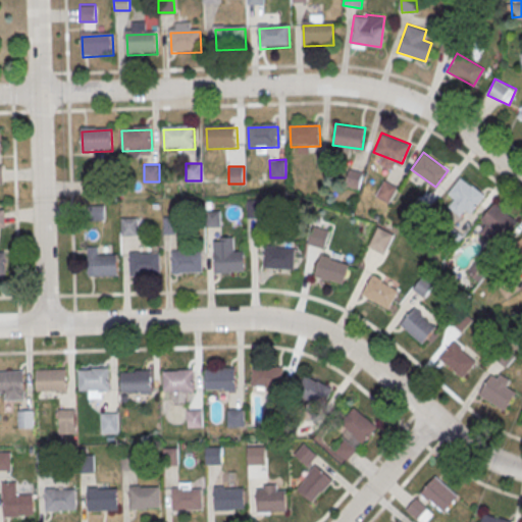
[(362,173),(353,171),(350,186),(359,188),(362,173)]
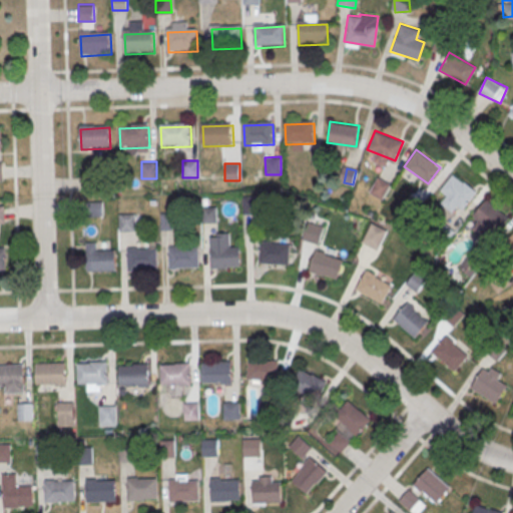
[(452,174),(440,190),(464,208),(476,191),(452,174)]
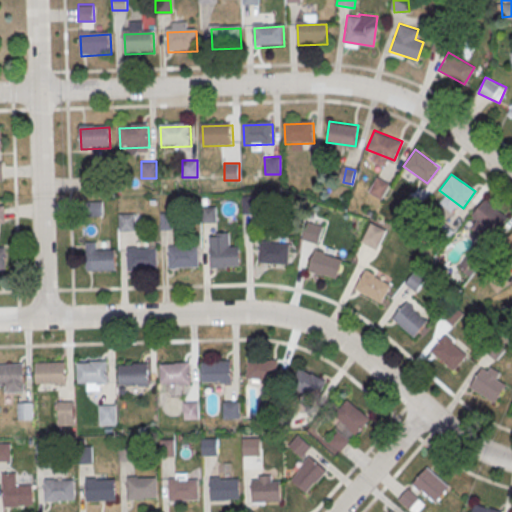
[(86,200),(101,199),(101,217),(86,217),(86,200)]
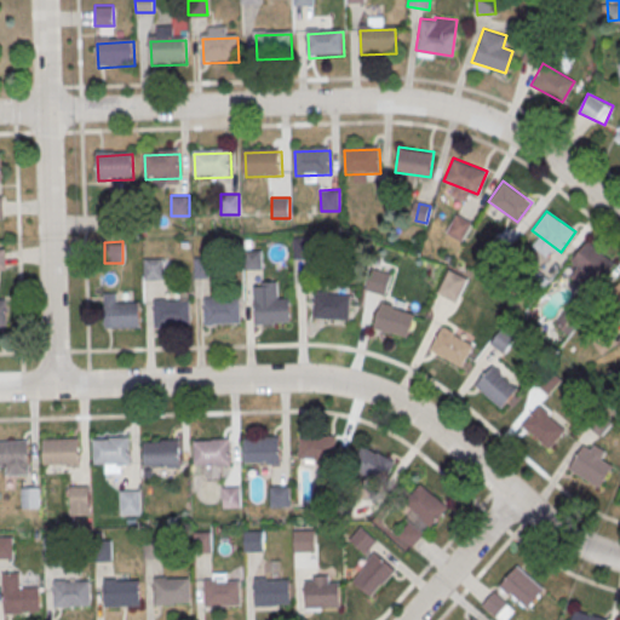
[(613,257),(584,242),(570,268),(575,269),(570,280),(596,292),(613,257)]
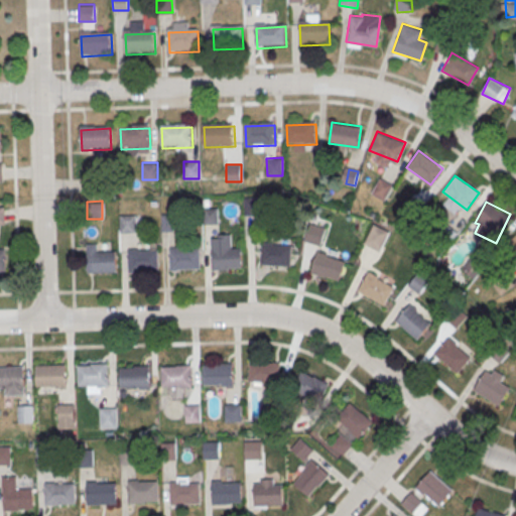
[(202,208),(217,207),(217,224),(202,225),(202,208)]
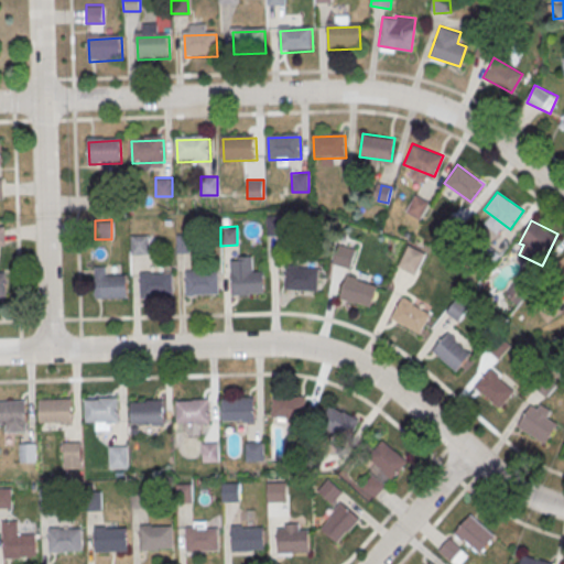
[(129,235),(147,234),(147,253),(130,253),(129,235)]
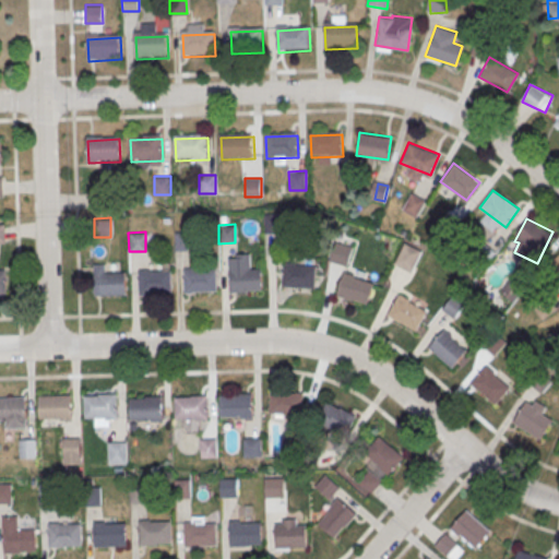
[(175,234),(175,250),(186,250),(186,234),(175,234)]
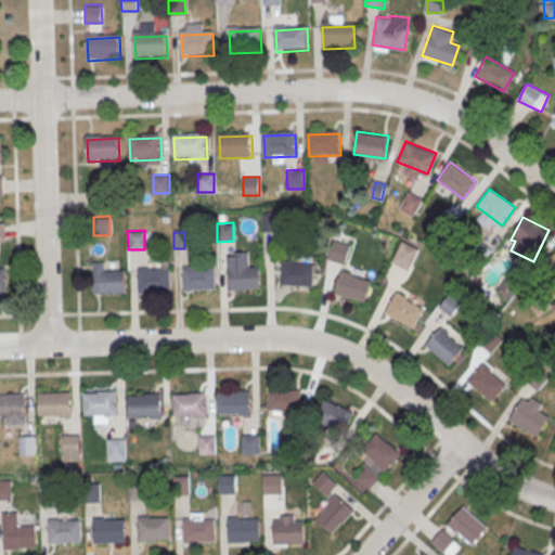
[(350,246),(334,241),(327,259),(344,265),(350,246)]
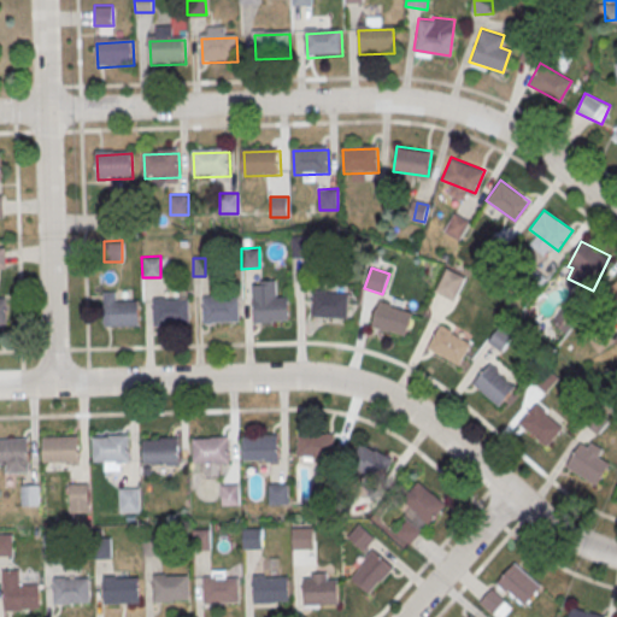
[(454,300),(464,277),(447,270),(436,292),(454,300)]
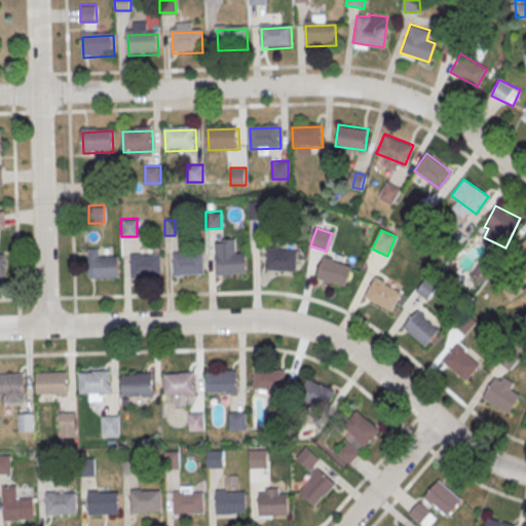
[(267,252),(266,272),(296,274),(298,254),(267,252)]
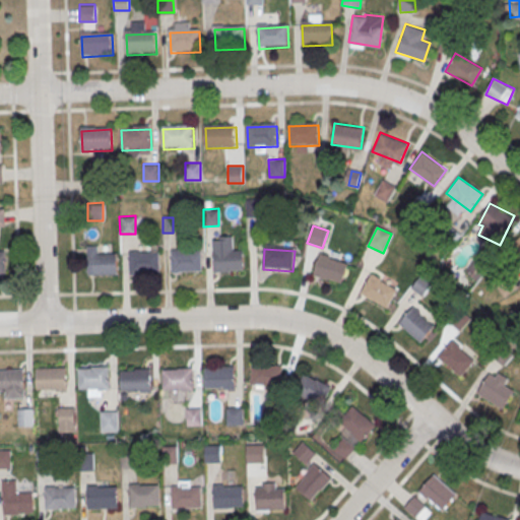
[(170,251),(200,250),(201,270),(171,271),(170,251)]
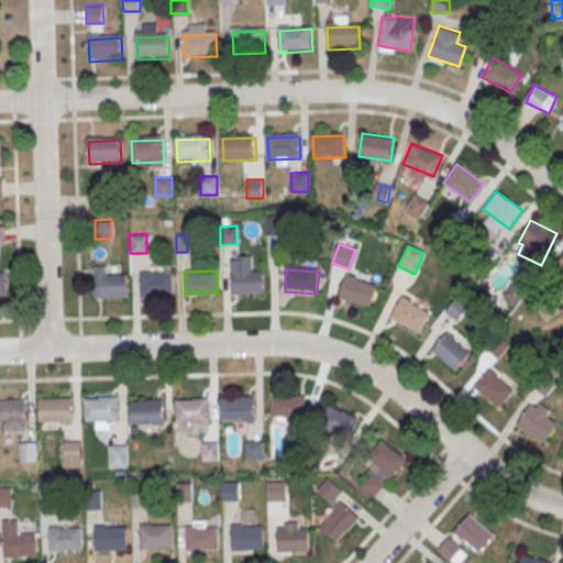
[(229,272),(262,271),(263,291),(230,293),(229,272)]
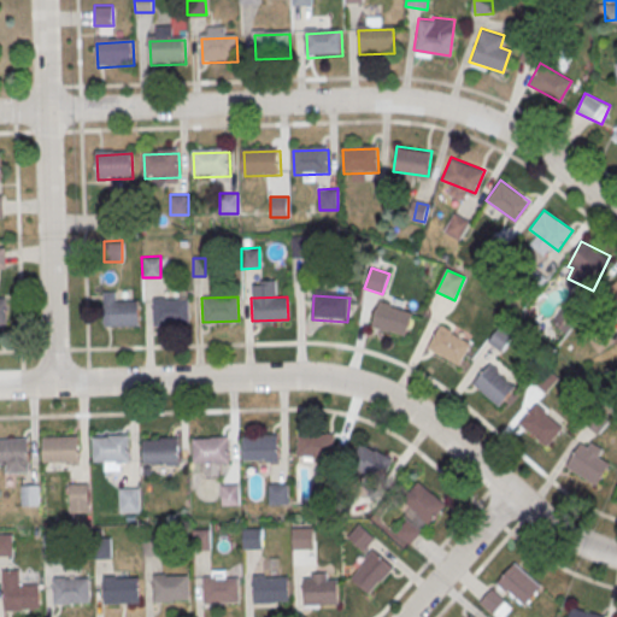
[(151,299),(187,298),(188,322),(152,323),(151,299)]
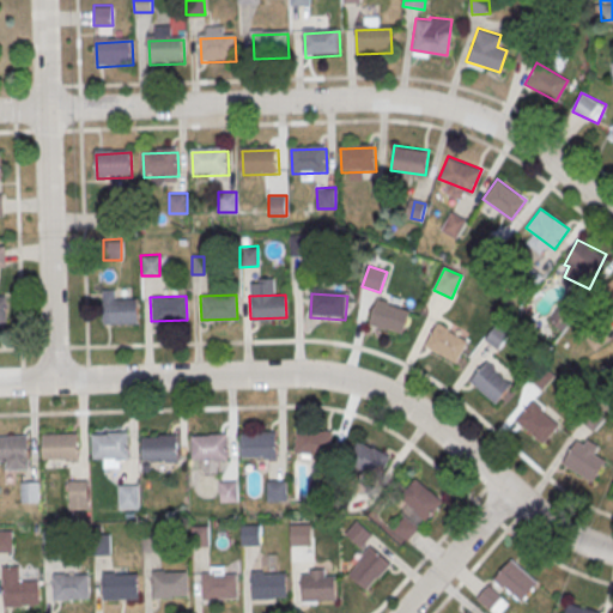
[(101,299),(137,298),(138,322),(102,323),(101,299)]
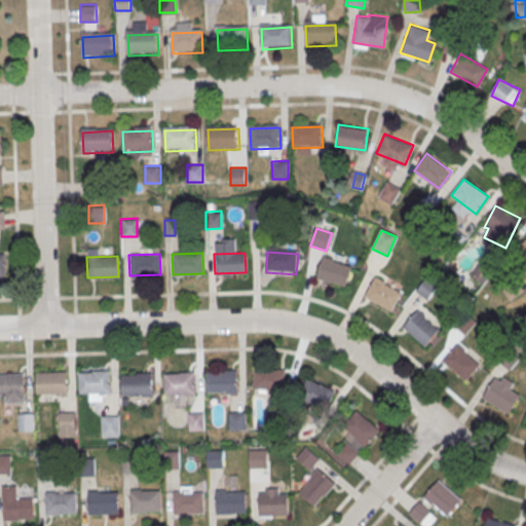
[(324,261),(317,280),(347,289),(352,269),(324,261)]
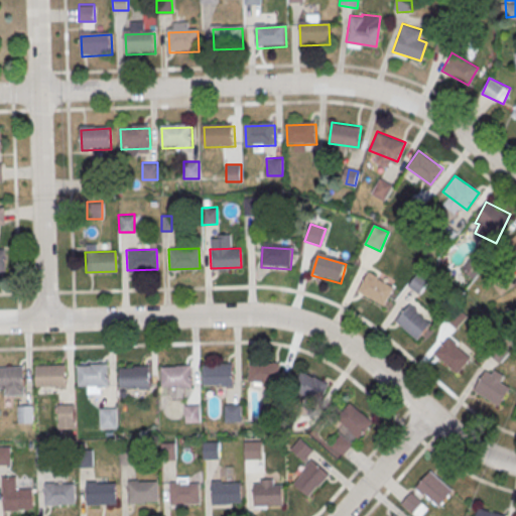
[(368,275),(358,293),(385,307),(394,290),(368,275)]
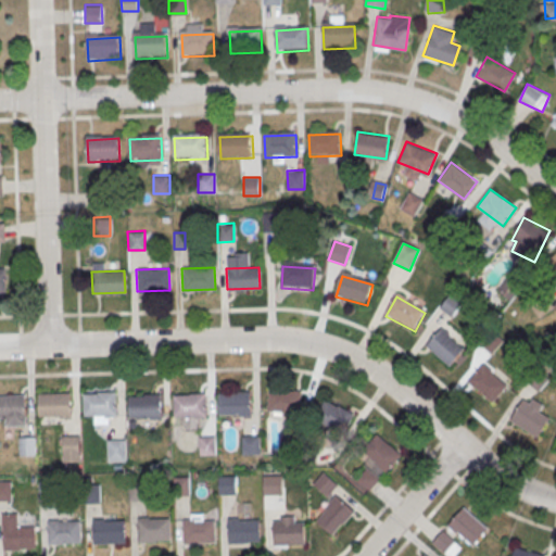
[(451,297),(463,305),(452,319),(440,311),(451,297)]
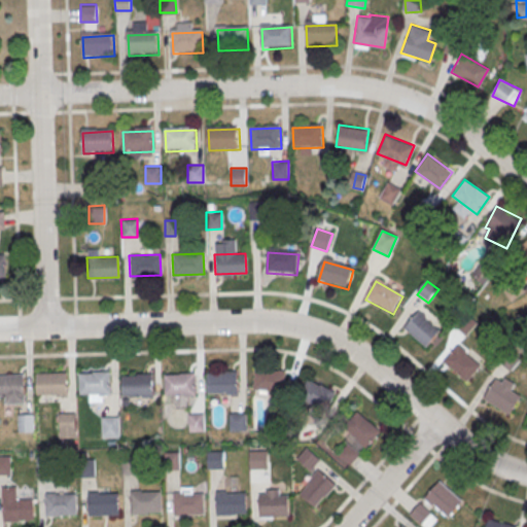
[(405,329),(427,349),(440,334),(417,314),(405,329)]
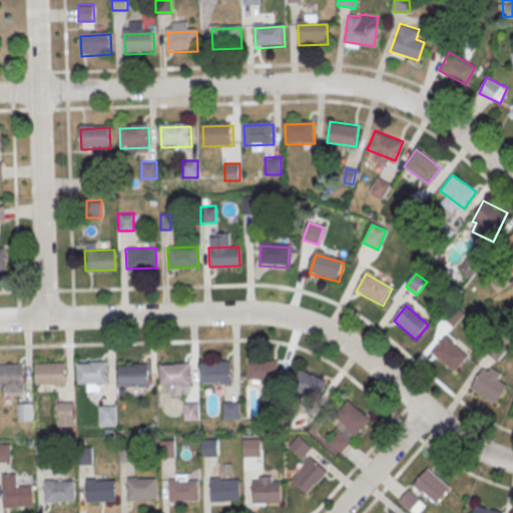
[(454,308),(465,316),(455,329),(444,321),(454,308)]
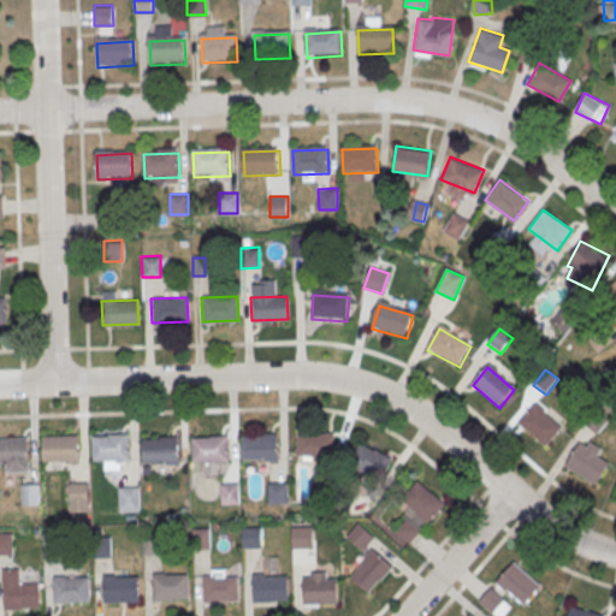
[(521,426),(548,449),(562,431),(535,409),(521,426)]
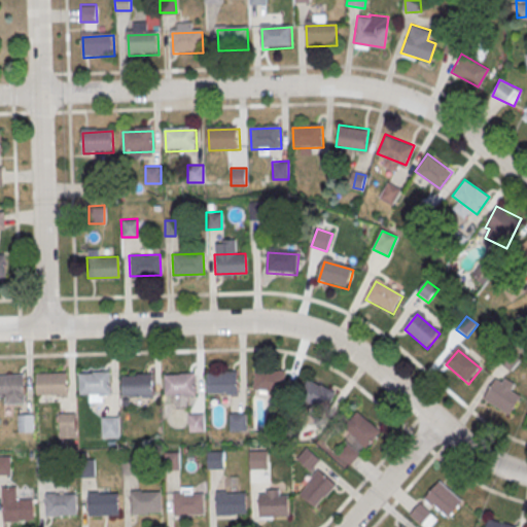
[(510,351),(521,359),(512,374),(500,364),(510,351)]
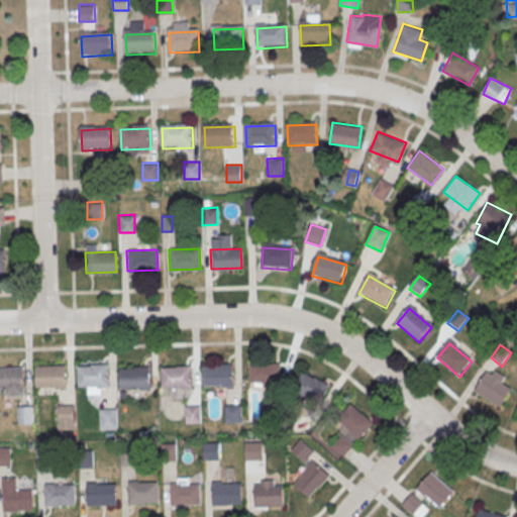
[(203,365),(233,364),(234,384),(204,385),(203,365)]
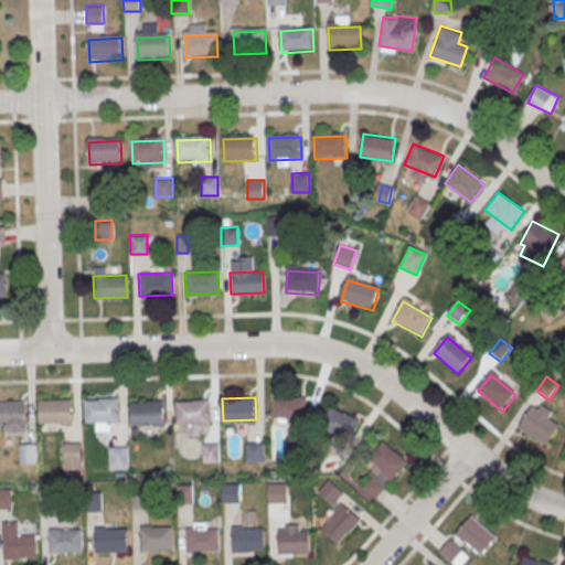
[(39,400),(72,398),(73,420),(40,422),(39,400)]
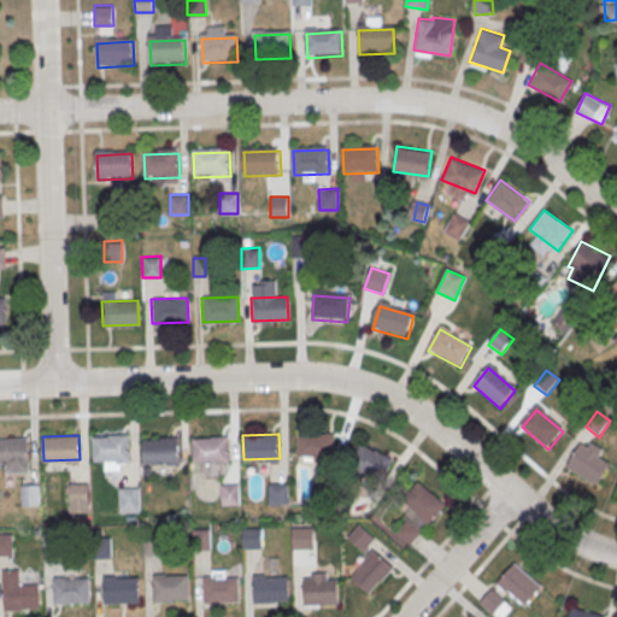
[(93,436),(129,435),(129,459),(93,460),(93,436)]
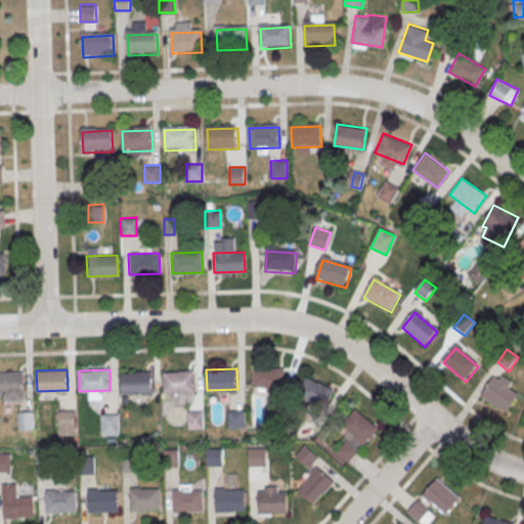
[(255,369),(253,389),(284,393),(286,373),(255,369)]
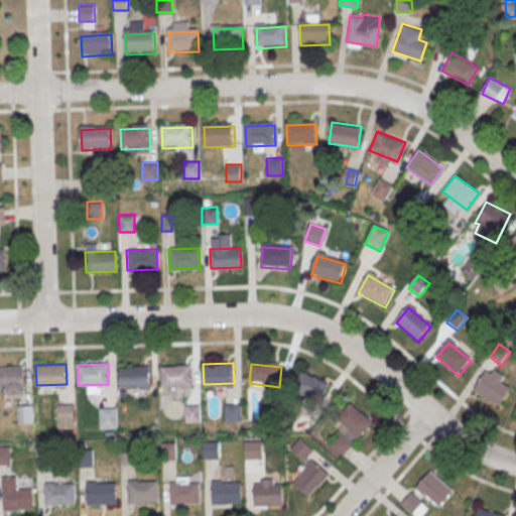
[(0,366),(23,365),(24,385),(0,385),(0,366)]
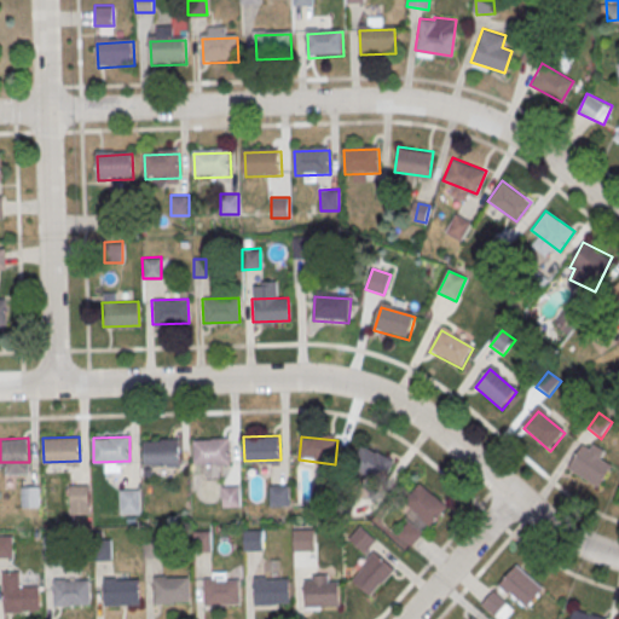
[(192,439),(229,438),(230,462),(194,463),(192,439)]
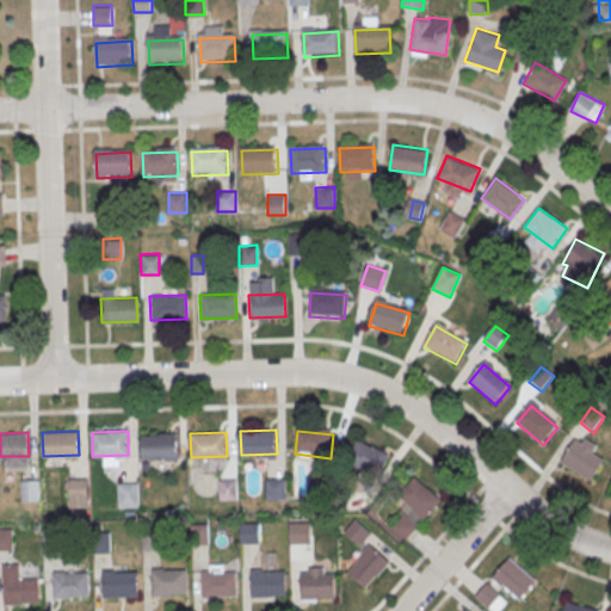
[(140,434),(177,433),(177,457),(141,458),(140,434)]
